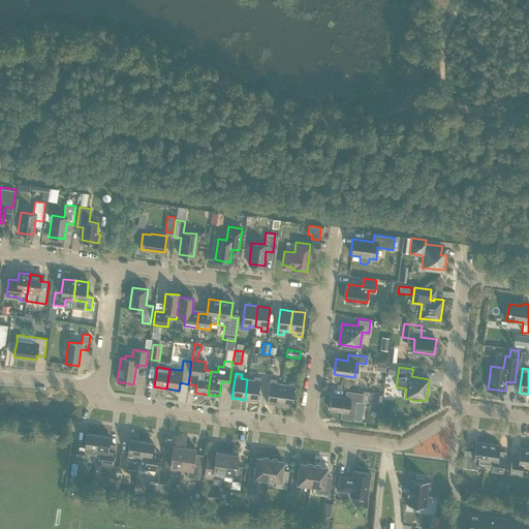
[(254,380),(247,379),(245,400),(257,402),(260,377),(254,376),(254,380)]
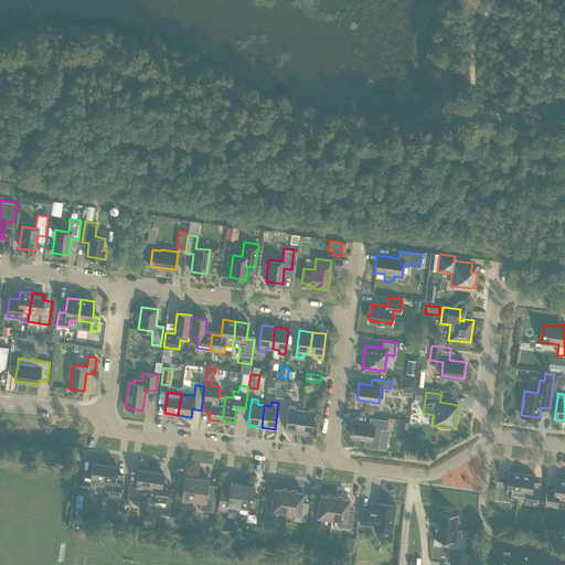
[(298,433),(301,411),(295,409),(296,405),(288,404),(285,430),(298,433)]
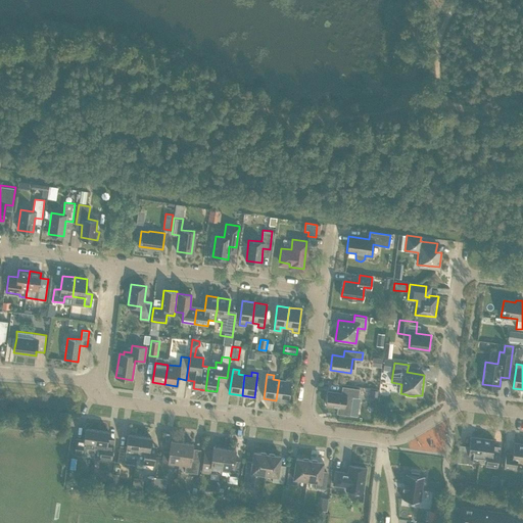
[(285,380),(279,380),(276,400),(288,401),(292,378),(286,377),(285,380)]
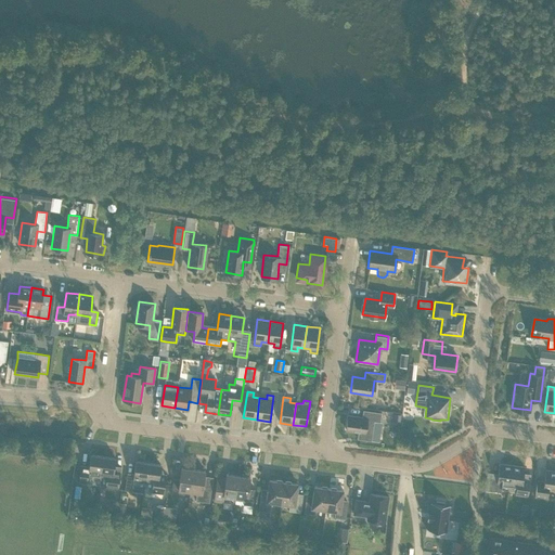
[(348,415),(346,429),(358,431),(358,439),(371,441),(374,422),(381,423),(382,413),(363,411),(362,417),(348,415)]
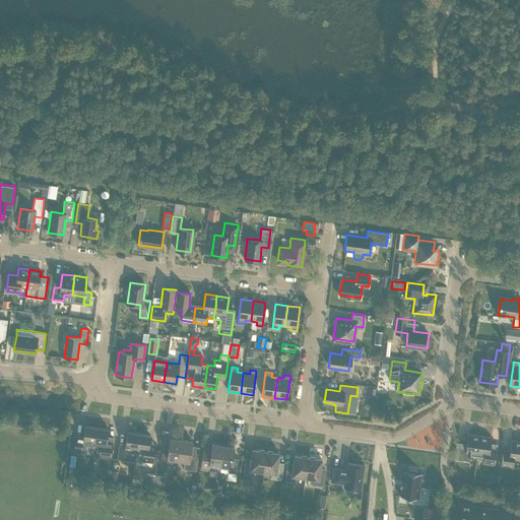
[(74,451),(85,453),(86,451),(90,452),(93,449),(96,428),(84,427),(83,438),(76,437),(74,451)]
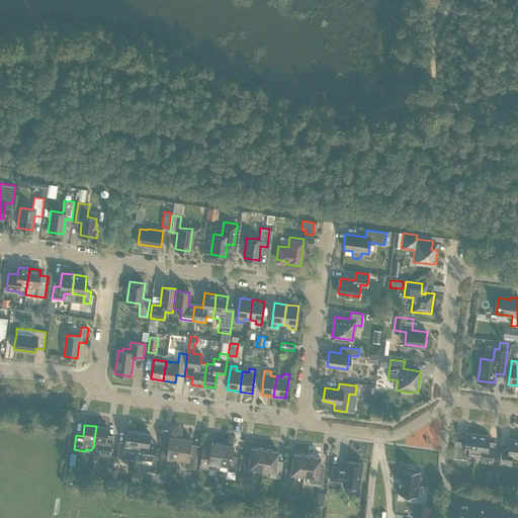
[(108,428),(96,426),(93,447),(92,453),(98,454),(97,456),(110,458),(112,443),(106,442),(108,428)]
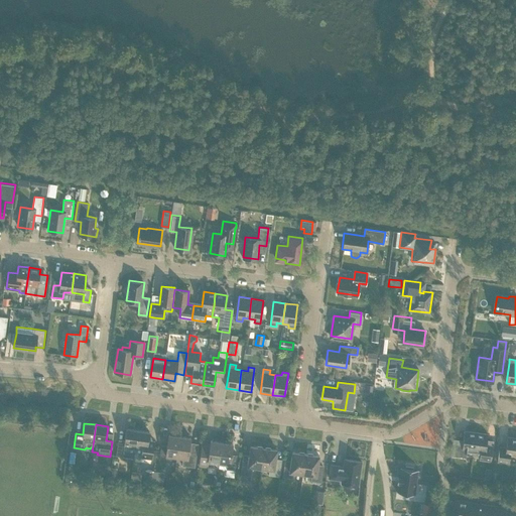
[(134,459),(134,457),(138,430),(126,428),(124,443),(118,442),(116,456),(134,459)]
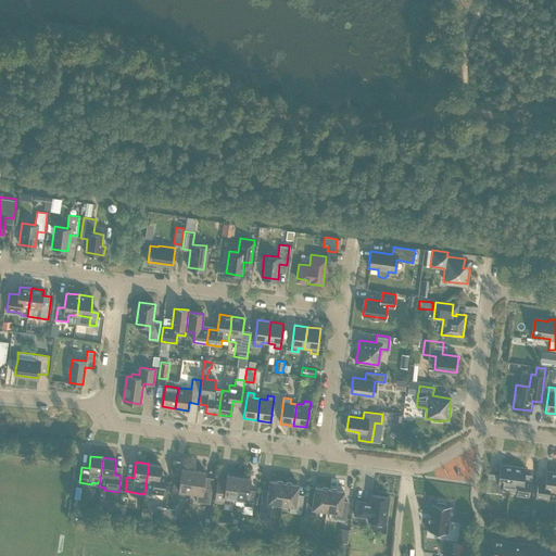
[(166,476),(160,475),(161,466),(149,464),(144,492),(147,493),(150,494),(152,493),(164,494),(166,476)]
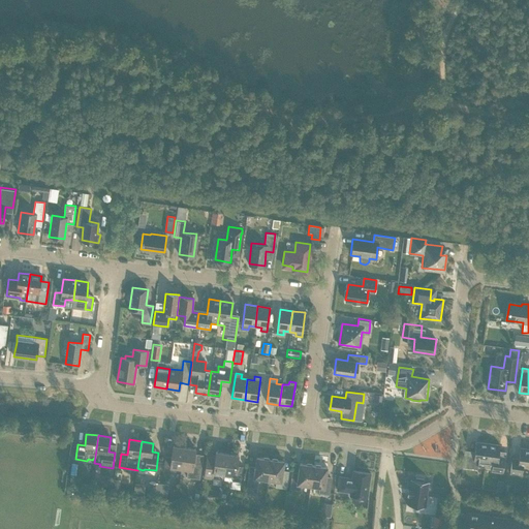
[(477,466),(485,467),(488,443),(476,442),(474,452),(464,449),(462,467),(477,469),(477,466)]
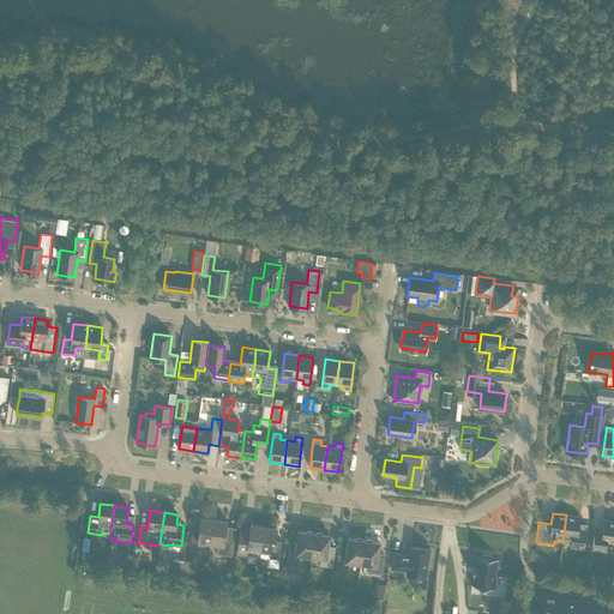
[(581,517),(566,515),(563,542),(571,543),(570,547),(583,549),(585,535),(578,534),(581,517)]
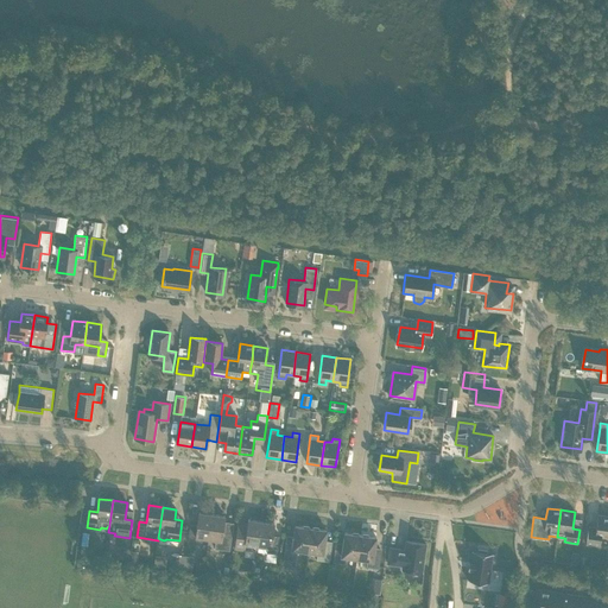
[(201,537),(208,538),(211,514),(198,512),(196,527),(189,526),(188,542),(200,543),(201,537)]
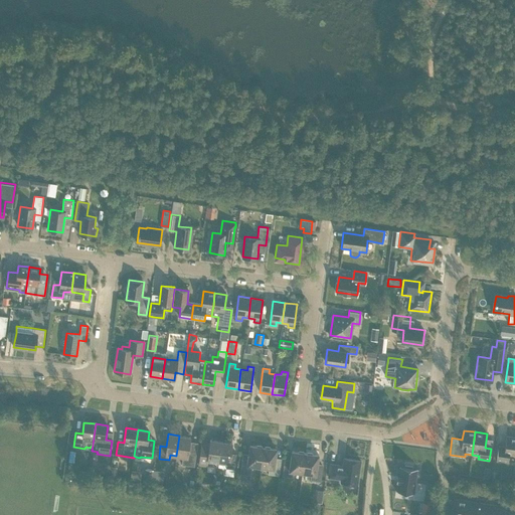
[(190,437),(179,436),(176,456),(183,457),(181,465),(194,466),(197,443),(189,442),(190,437)]
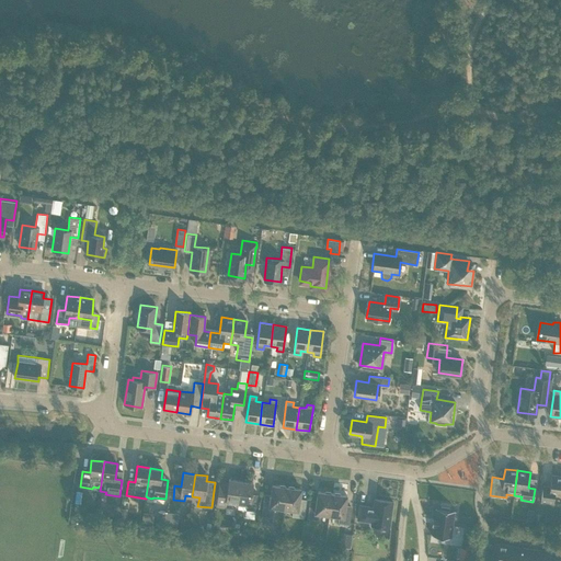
[(554,495),(560,495),(560,476),(551,476),(549,491),(542,490),(541,503),(552,504),(554,495)]
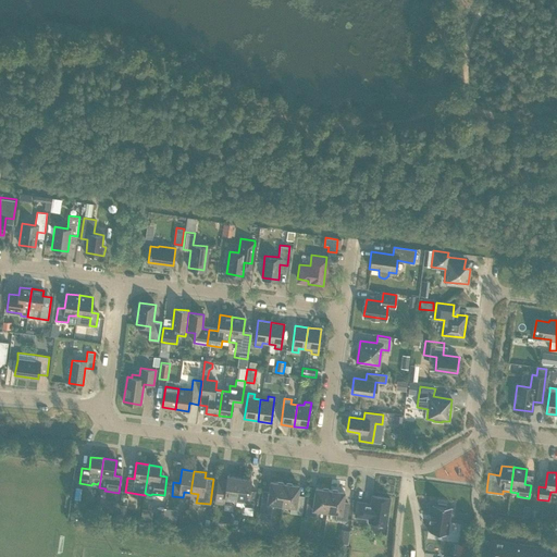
[(217,503),(235,505),(236,499),(236,496),(239,478),(227,475),(225,490),(219,489),(217,503)]
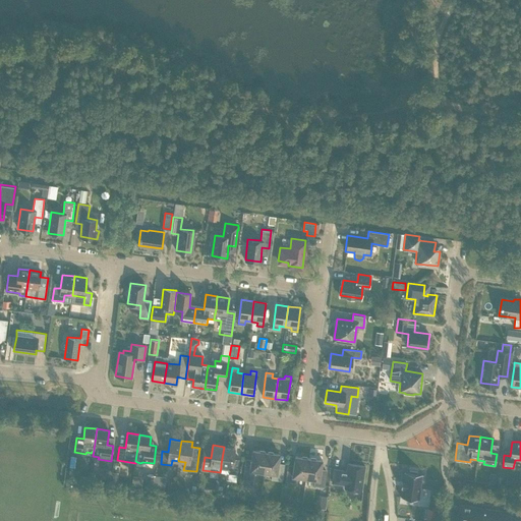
[(226,473),(237,475),(239,462),(233,461),(235,448),(224,447),(221,464),(221,467),(227,468),(226,473)]
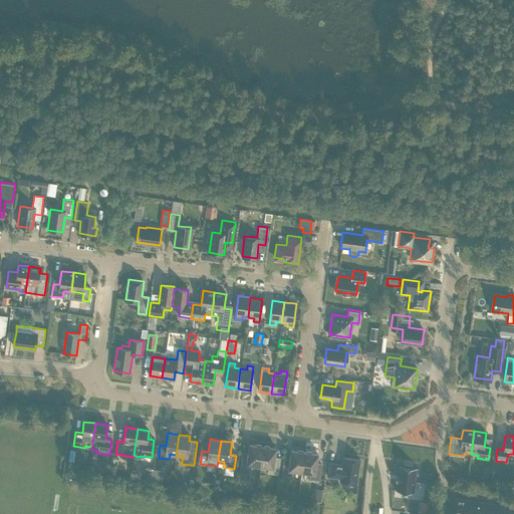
[(250,471),(251,465),(260,466),(262,446),(249,444),(248,455),(242,455),(239,472),(245,473),(246,470),(250,471)]
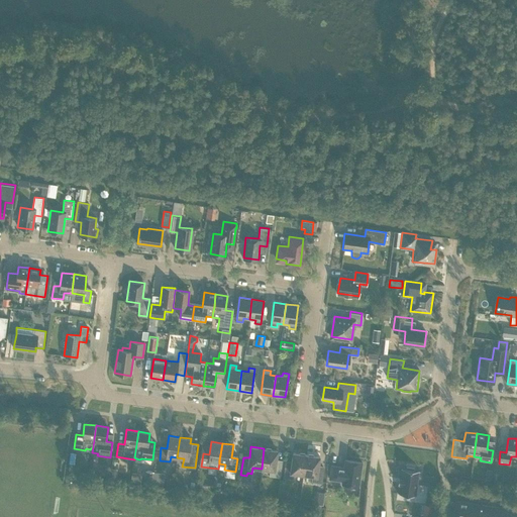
[(282,462),(276,461),(278,450),(264,448),(262,469),(270,470),(269,476),(280,478),(282,462)]
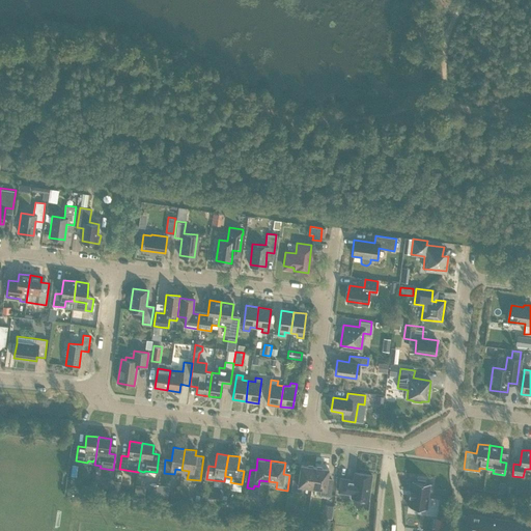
[(311,487),(314,467),(301,465),(299,476),(292,475),(290,491),(302,493),(303,486),(311,487)]
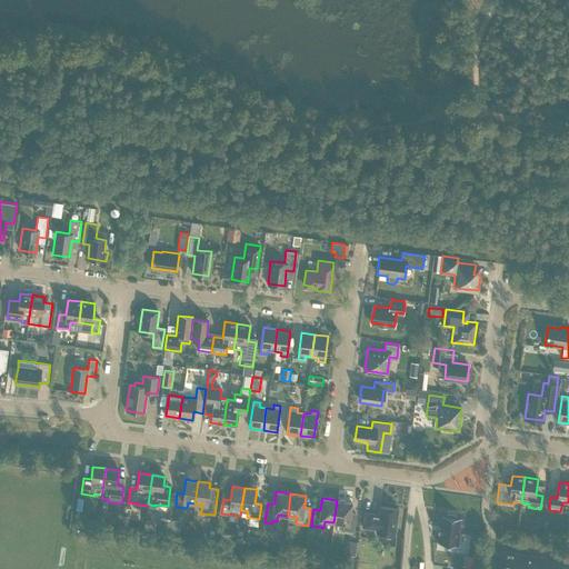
[(351,502),(337,500),(333,522),(343,523),(342,530),(355,532),(357,516),(350,515),(351,502)]
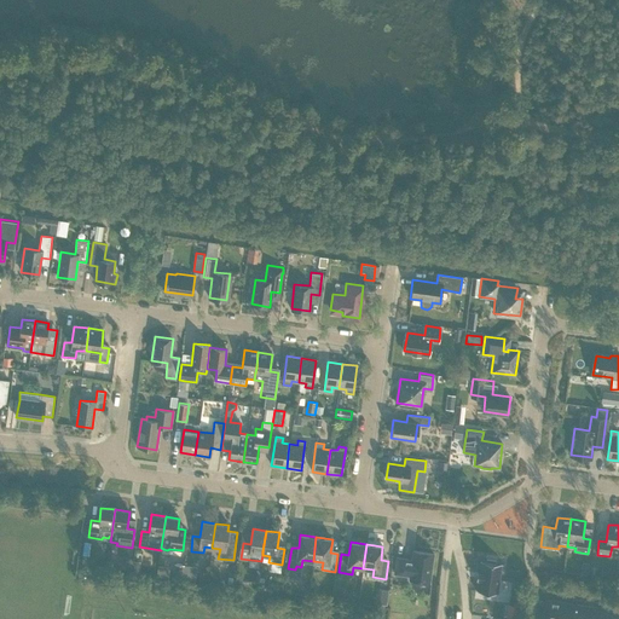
[(433,554),(414,551),(412,561),(408,560),(408,559),(397,557),(394,573),(410,576),(410,579),(429,582),(433,554)]
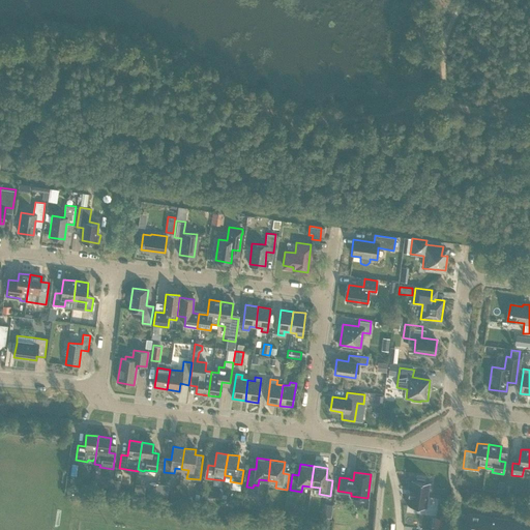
[(416,480),(411,479),(411,480),(412,480),(410,489),(409,489),(408,496),(410,496),(408,505),(407,505),(427,508),(427,507),(425,507),(430,482),(431,482),(424,481),(424,479),(416,478),(416,480)]
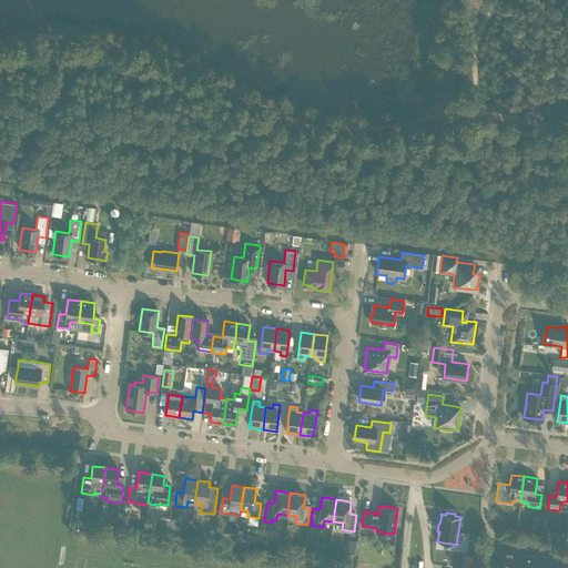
[(169,518),(160,517),(159,529),(168,530),(169,518)]
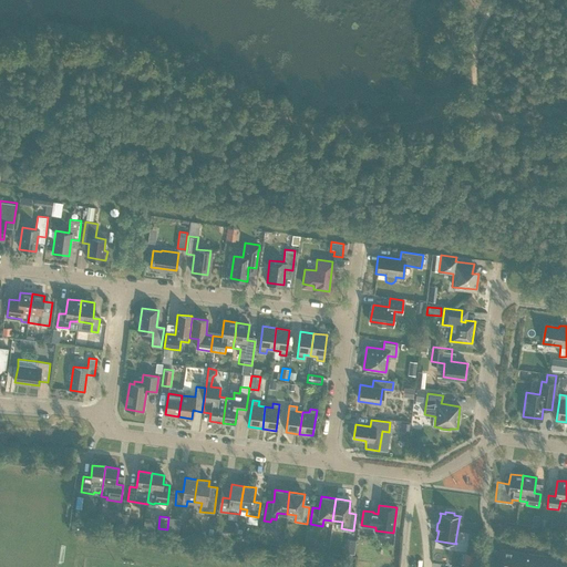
[(566,566),(566,559),(501,549),(497,566),(566,566)]
